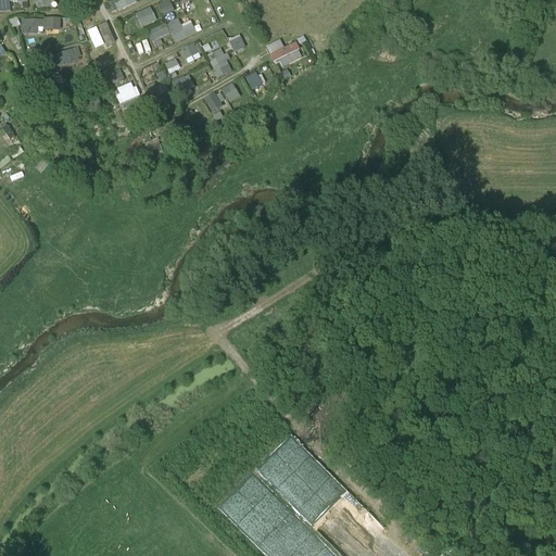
[(8,0),(0,0),(0,12),(9,11),(8,0)]
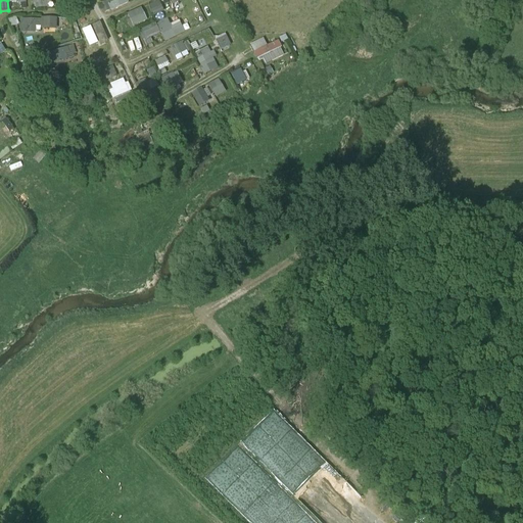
[(129,3),(127,0),(106,0),(101,2),(106,12),(129,3)]
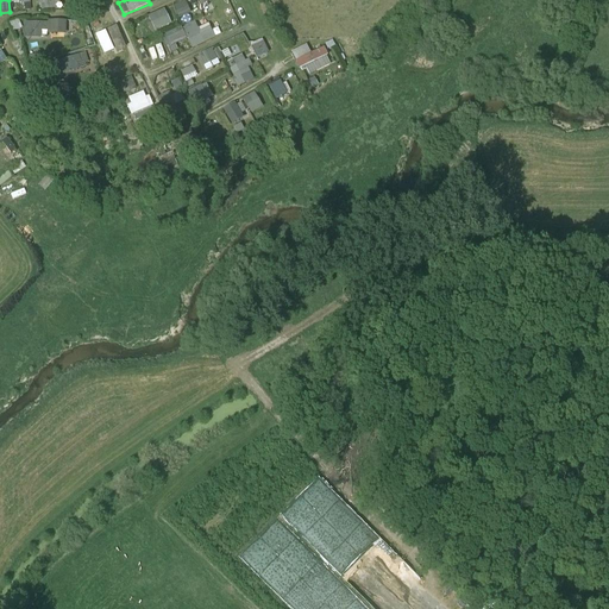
[(184,0),(173,7),(180,19),(190,12),(184,0)]
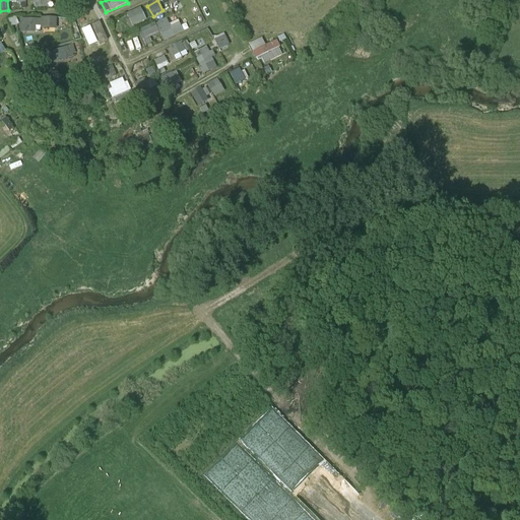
[(140,8),(125,14),(131,27),(145,21),(140,8)]
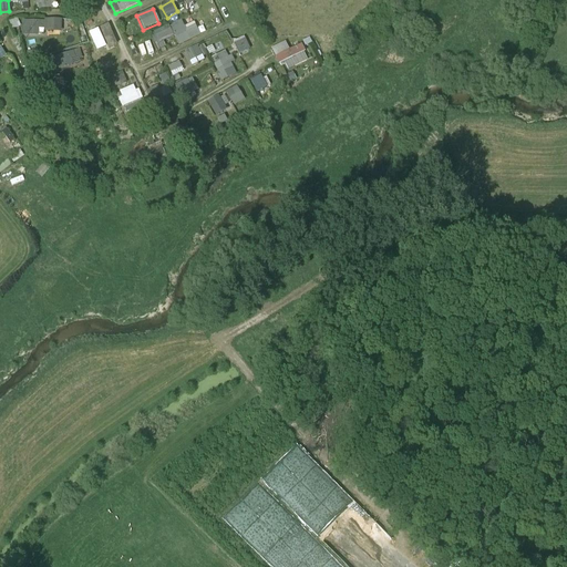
[(191,16),(198,33),(212,28),(204,10),(191,16)]
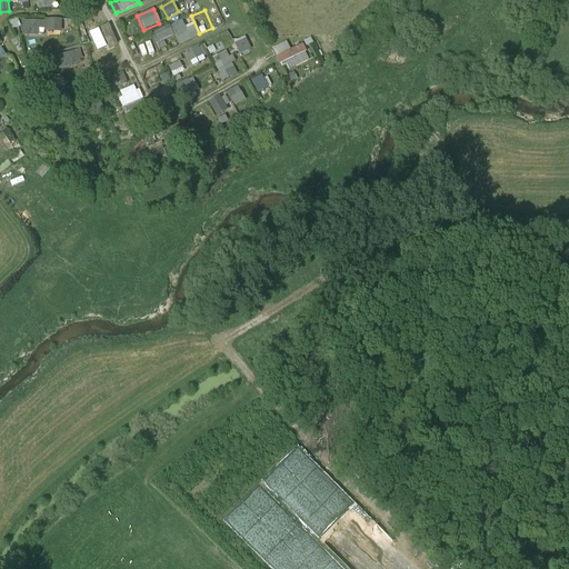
[(17,18),(9,21),(13,31),(20,29),(17,18)]
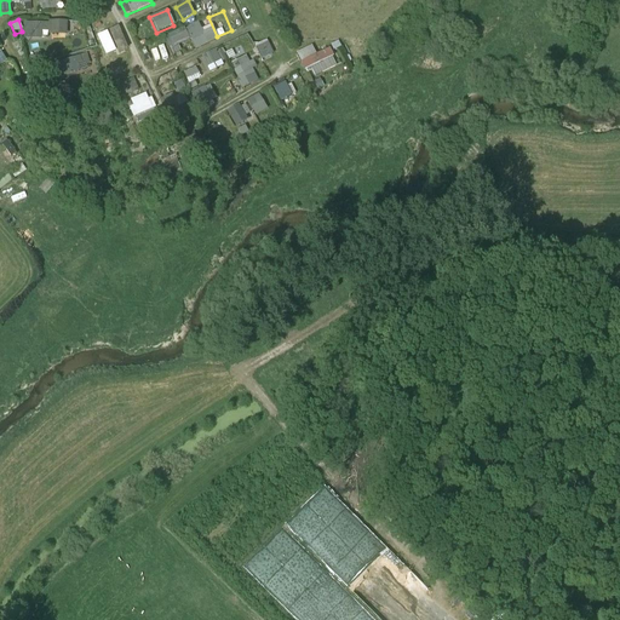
[(195,50),(208,44),(199,22),(164,38),(172,56),(182,51),(179,45),(190,40),(195,50)]
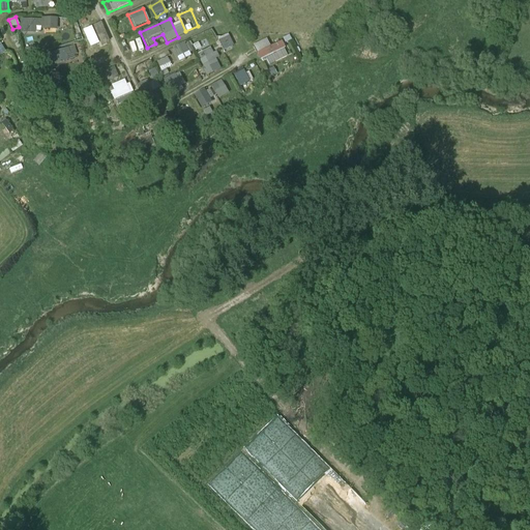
[(40,21),(21,21),(20,33),(32,33),(32,28),(40,28),(40,21)]
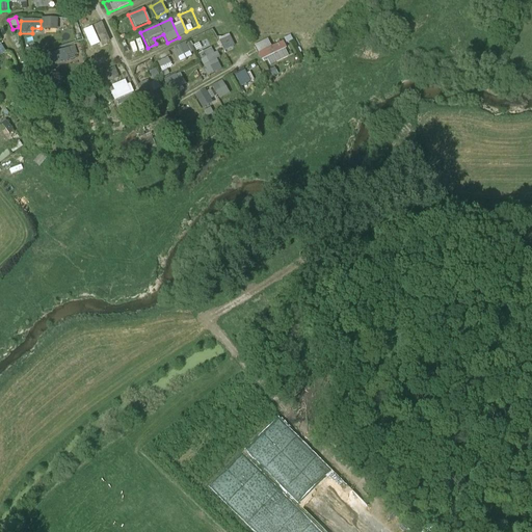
[(101,45),(108,42),(100,23),(92,26),(101,45)]
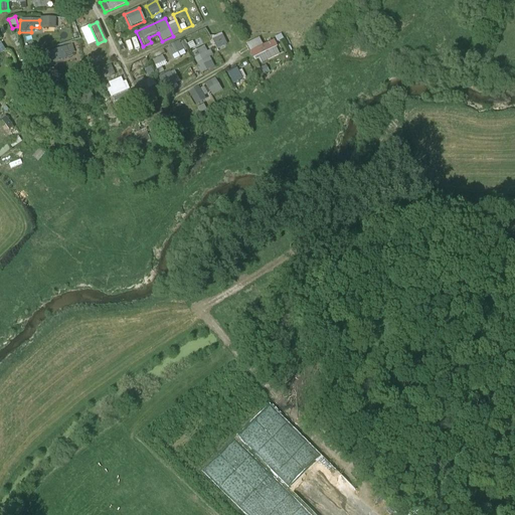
[(191,51),(210,41),(204,28),(184,38),(191,51)]
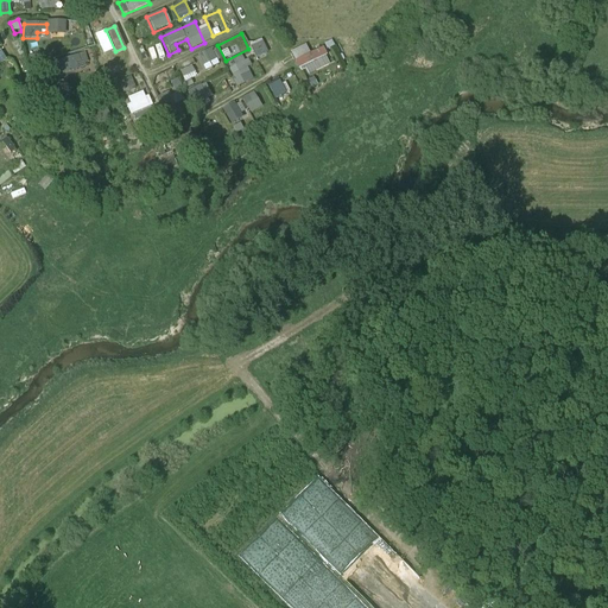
[(77,35),(67,37),(70,50),(81,46),(77,35)]
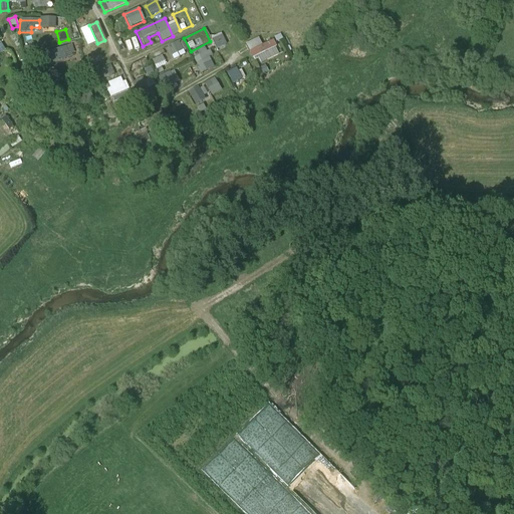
[(222,33),(211,37),(217,49),(227,44),(222,33)]
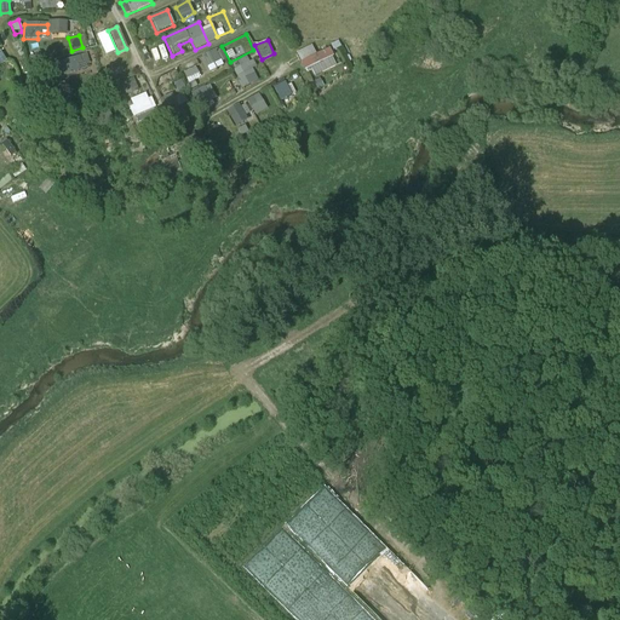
[(165,45),(159,47),(162,58),(168,57),(165,45)]
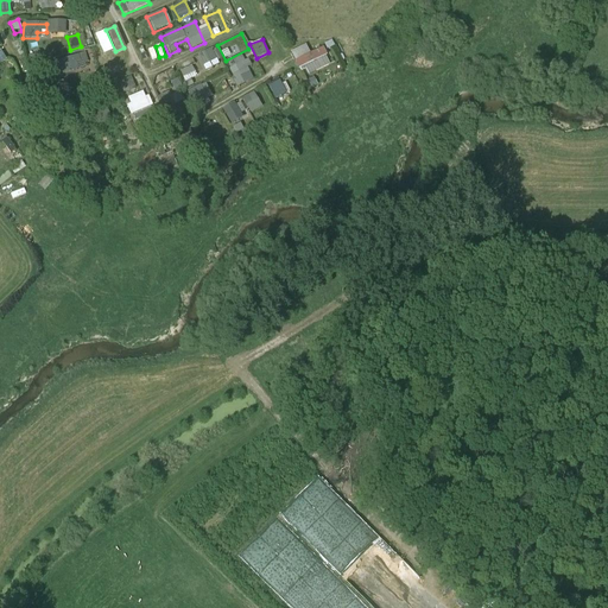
[(298,71),(303,69),(306,75),(330,64),(322,46),(293,59),(298,71)]
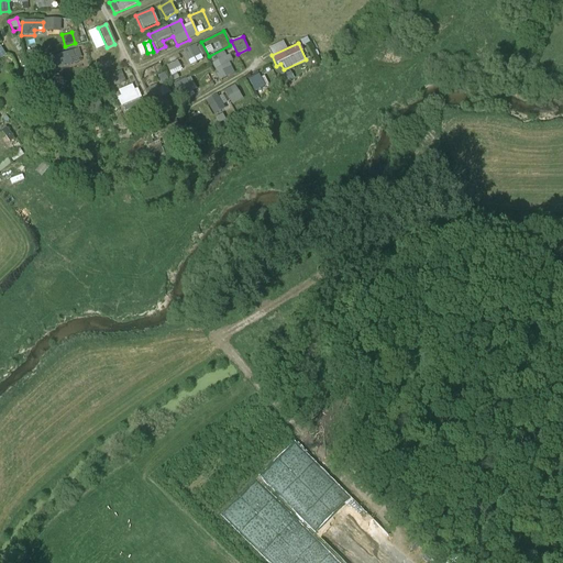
[(196,45),(183,52),(190,66),(203,59),(196,45)]
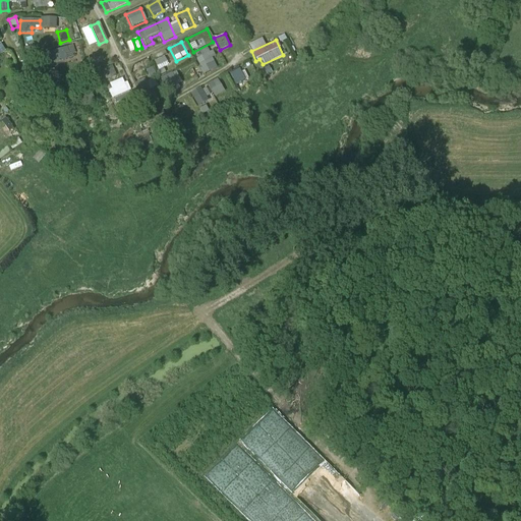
[(42,66),(76,57),(74,45),(39,54),(42,66)]
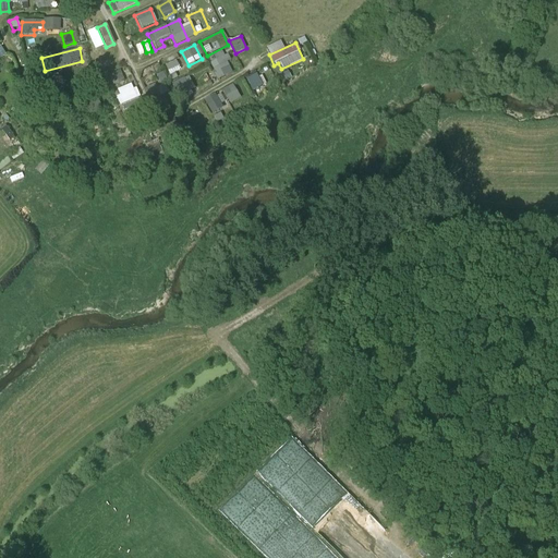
[(171,81),(177,79),(174,74),(184,70),(178,53),(164,59),(171,81)]
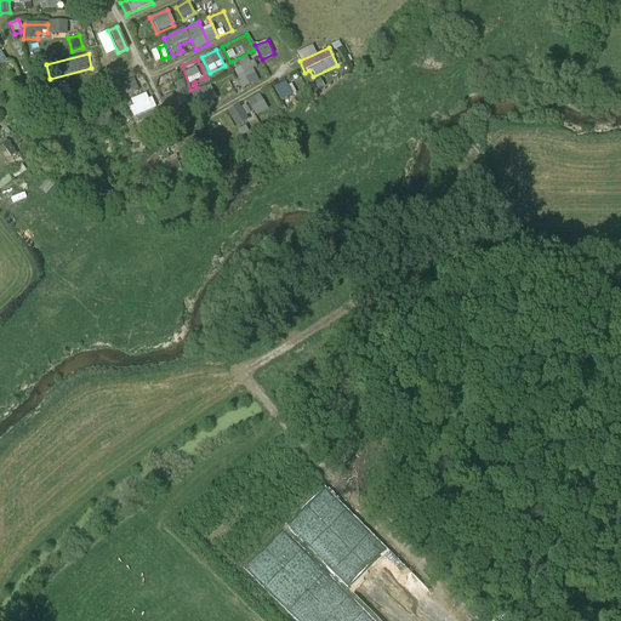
[(254,68),(257,67),(254,61),(234,70),(244,89),(260,80),(254,68)]
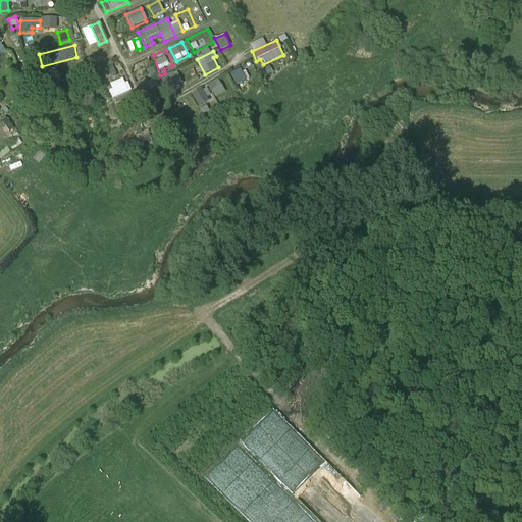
[(161,101),(155,79),(152,64),(136,68),(146,105),(161,101)]
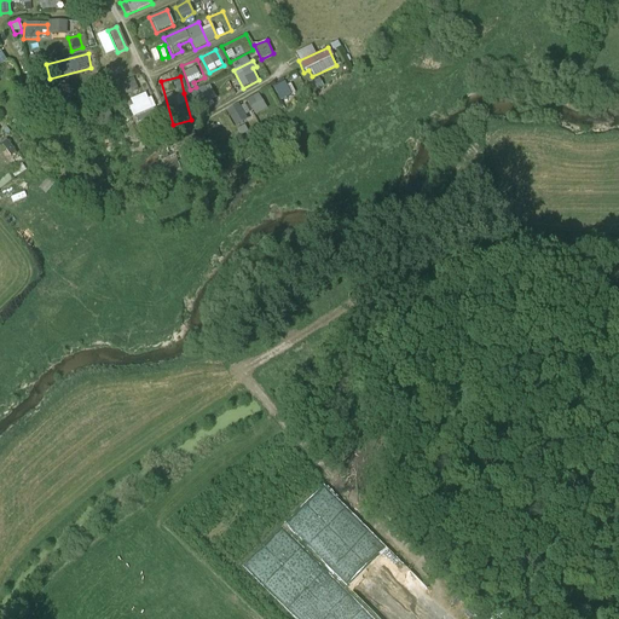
[(281,102),(291,96),(282,79),(271,85),(281,102)]
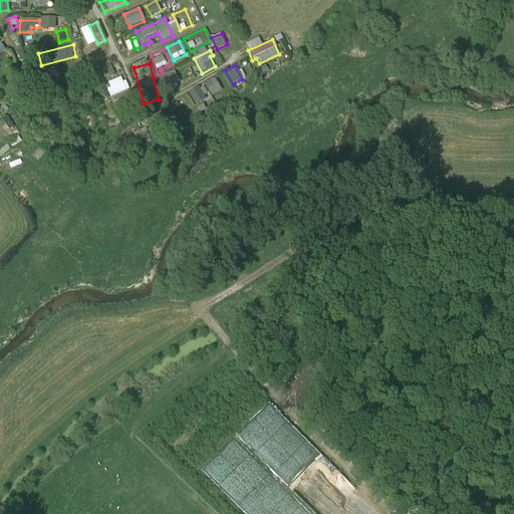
[(99,68),(101,78),(113,76),(111,66),(99,68)]
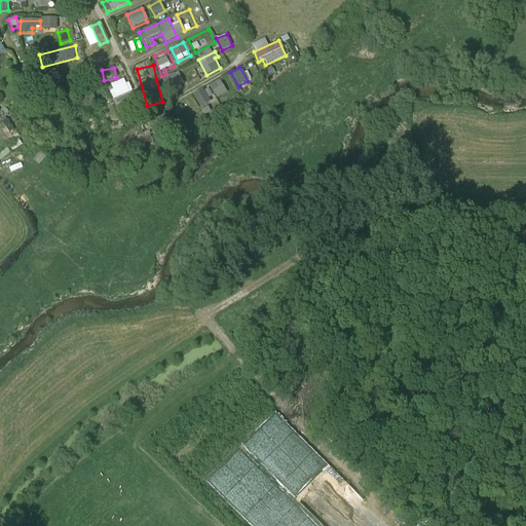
[(174,74),(162,79),(170,96),(181,90),(174,74)]
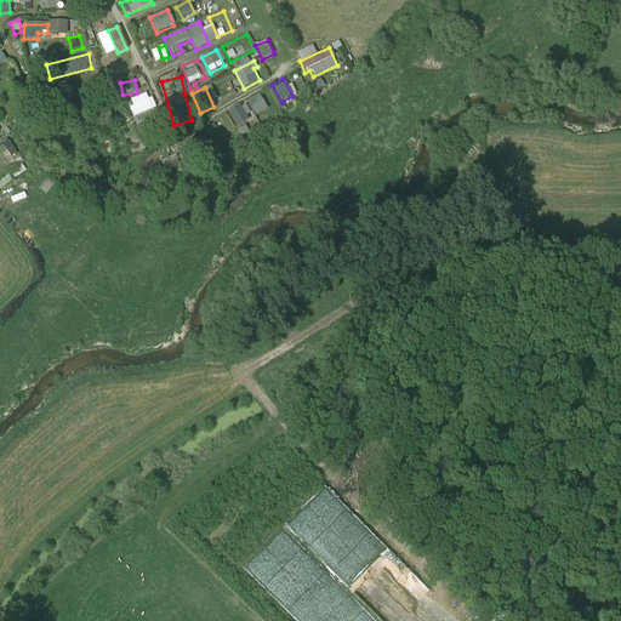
[(125,102),(134,121),(143,118),(149,131),(160,126),(147,93),(125,102)]
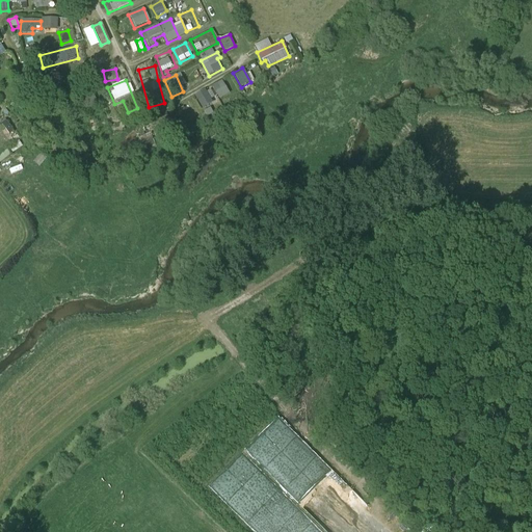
[(221,81),(211,86),(218,100),(229,95),(221,81)]
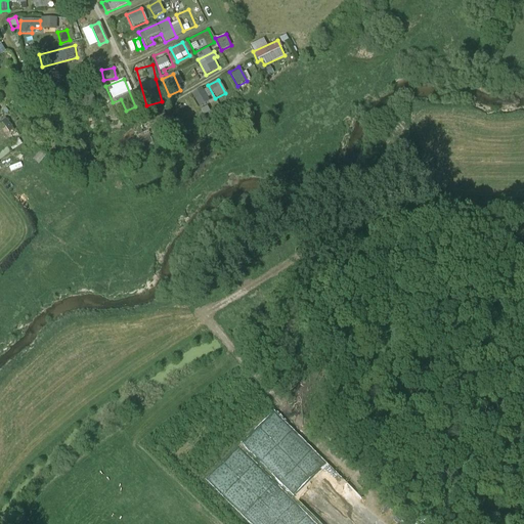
[(199,107),(209,100),(200,88),(190,95),(199,107)]
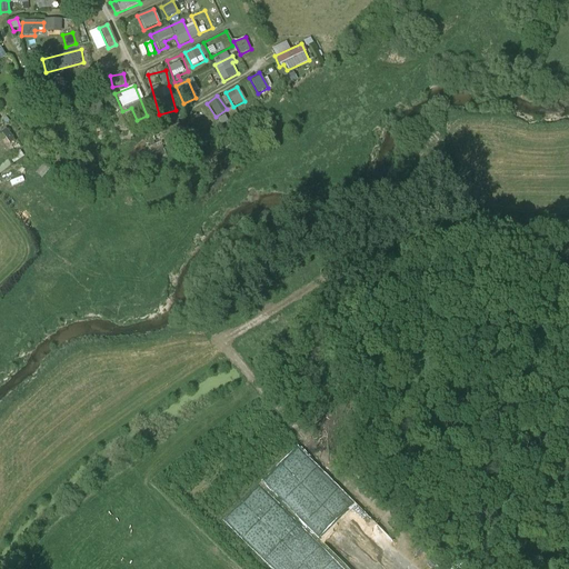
[(93,119),(105,115),(97,97),(87,101),(93,119)]
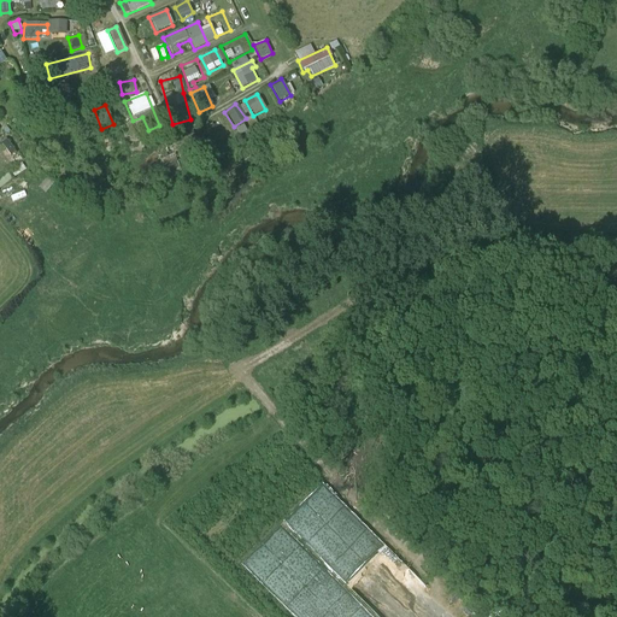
[(6,160),(17,154),(7,139),(0,142),(5,150),(1,152),(6,160)]
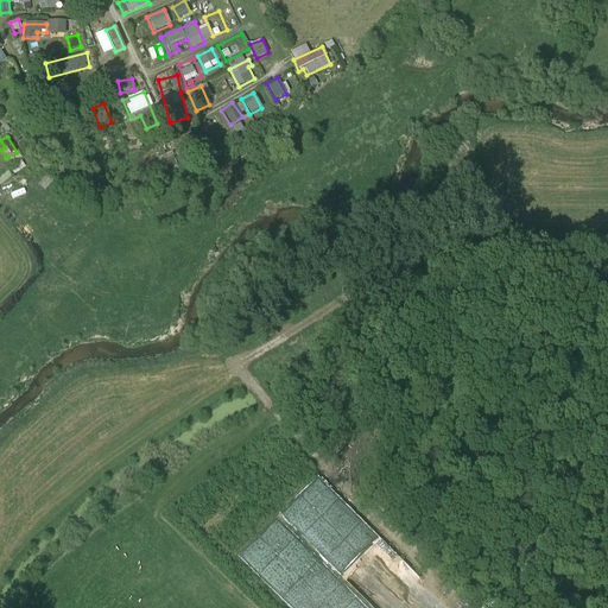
[(21,163),(11,169),(14,175),(25,169),(21,163)]
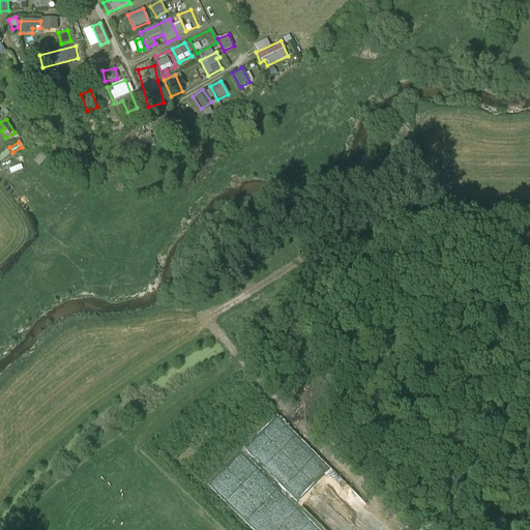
[(0,153),(0,162),(9,155),(5,150),(0,153)]
